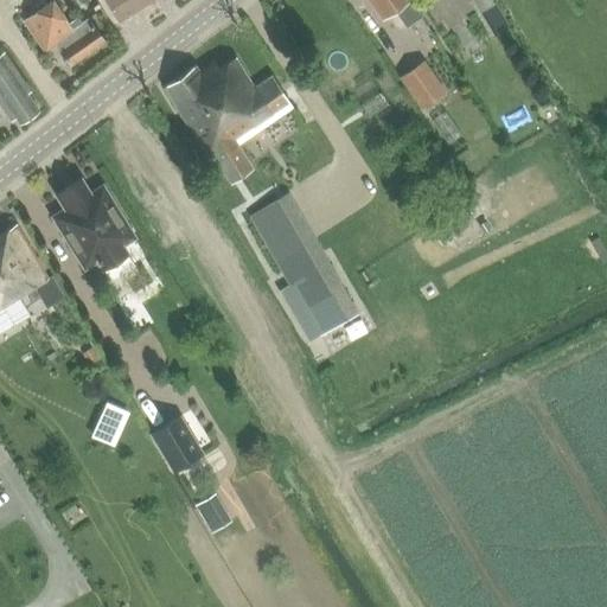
[(56,45),(70,65),(106,42),(89,17),(83,21),(80,16),(71,21),(55,0),(51,0),(24,19),(46,52),(56,45)]
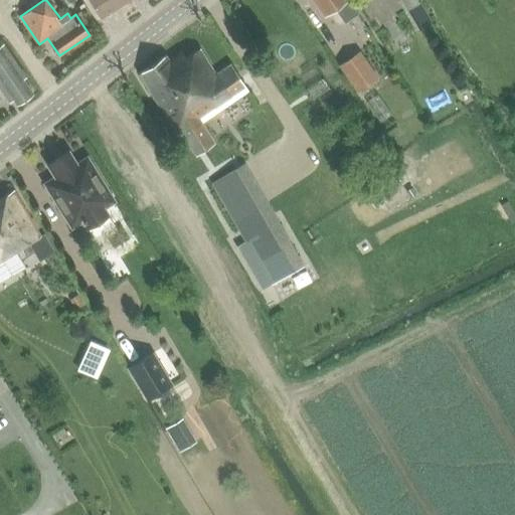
[(91,0),(102,17),(128,0),(91,0)]
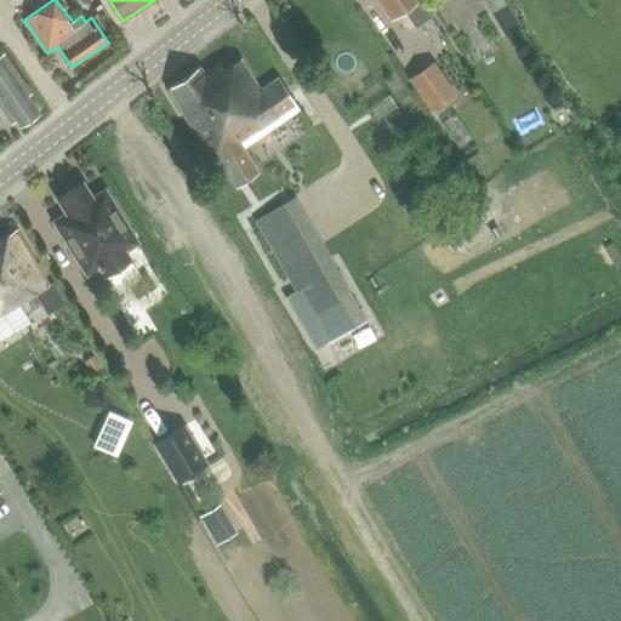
[(422,0),(421,0),(374,0),(391,23),(422,0)]
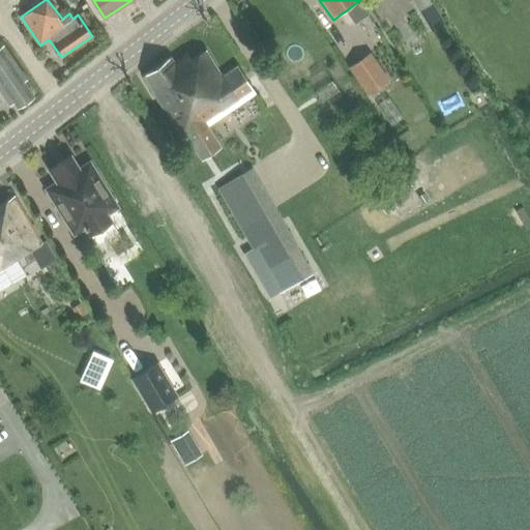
[(429,0),(412,0),(418,10),(431,3),(429,0)]
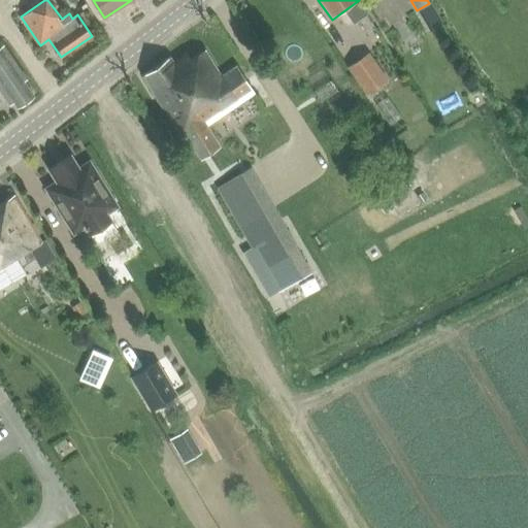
[(0,48),(0,90),(10,105),(15,102),(19,106),(33,96),(24,80),(26,78),(4,46),(0,48)]
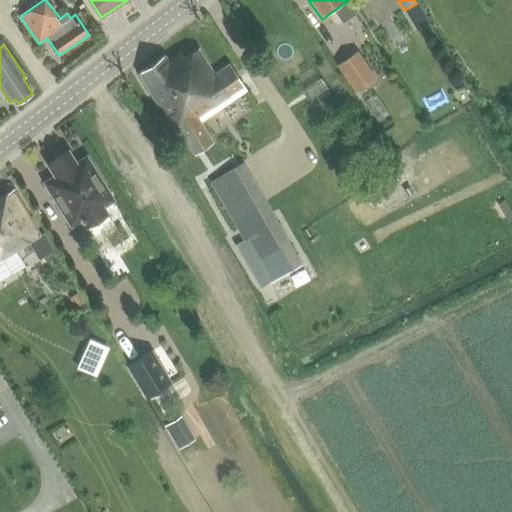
[(179,135),(183,132),(195,152),(215,139),(203,120),(248,91),(230,63),(216,72),(200,48),(186,57),(182,52),(169,60),(166,55),(139,72),(179,135)]
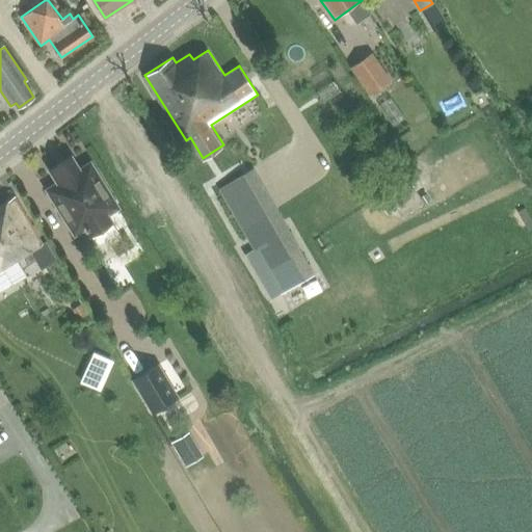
[(371,56),(351,70),(369,97),(389,82),(371,56)]
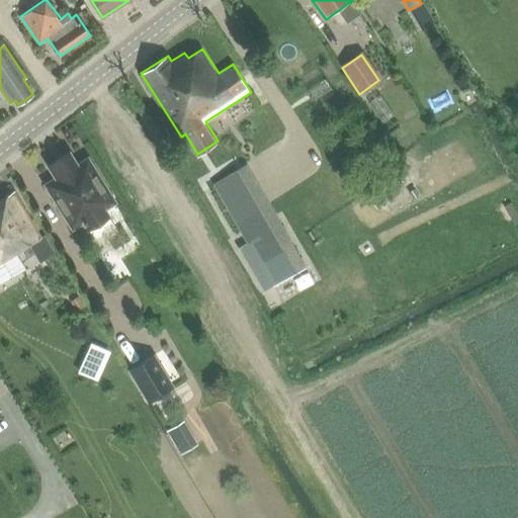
[(106,209),(116,202),(89,158),(78,164),(71,152),(49,165),(57,177),(46,184),(73,229),(84,223),(88,230),(110,216),(106,209)]
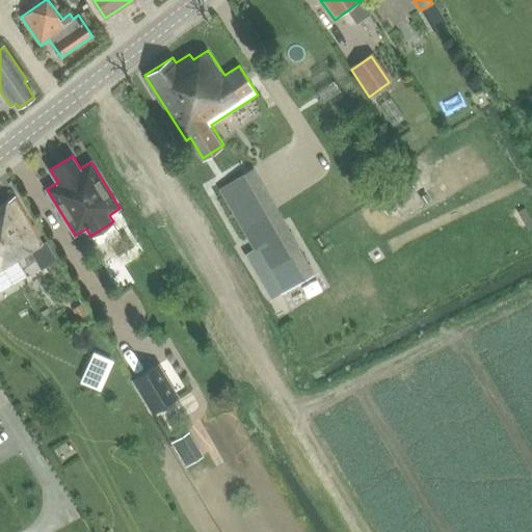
[(256,169),(220,189),(268,273),(302,253),(256,169)]
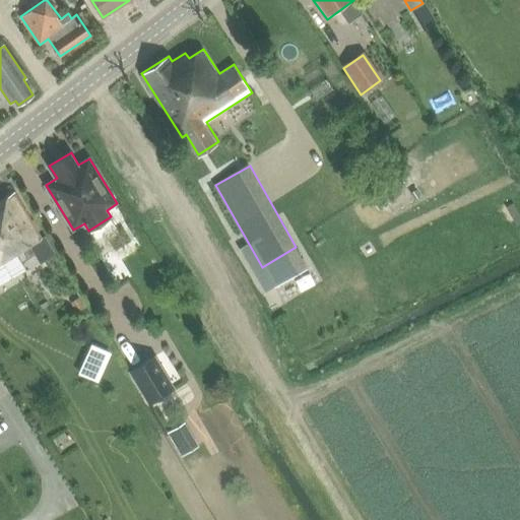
[(0,262),(23,249),(27,257),(34,253),(43,267),(47,265),(44,261),(56,254),(46,237),(42,239),(14,192),(0,200),(0,262)]
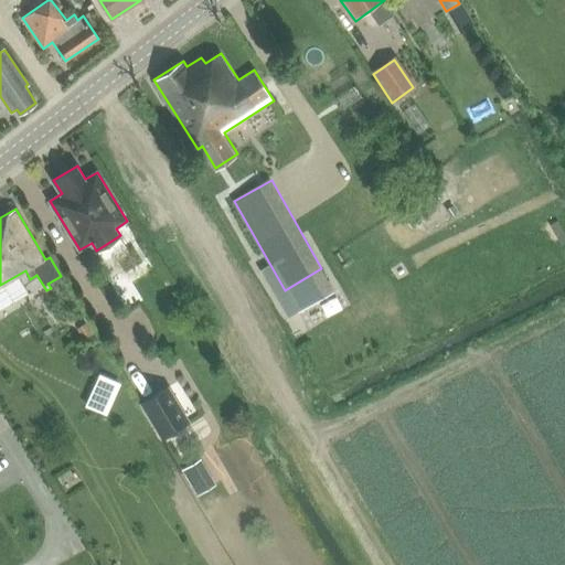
[(140,402),(162,438),(190,420),(168,384),(140,402)]
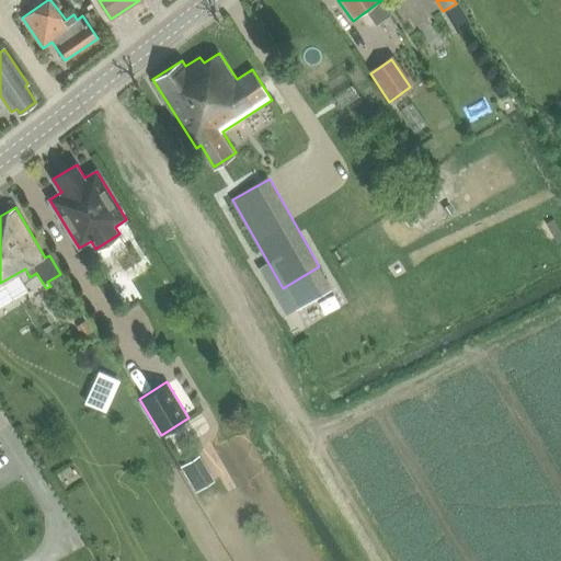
[(198,490),(212,480),(196,459),(184,469),(198,490)]
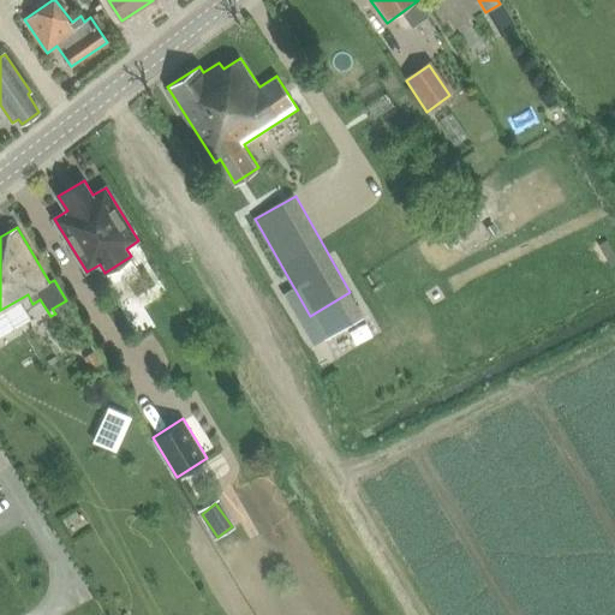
[(53,519),(69,545),(91,531),(76,506),(53,519)]
